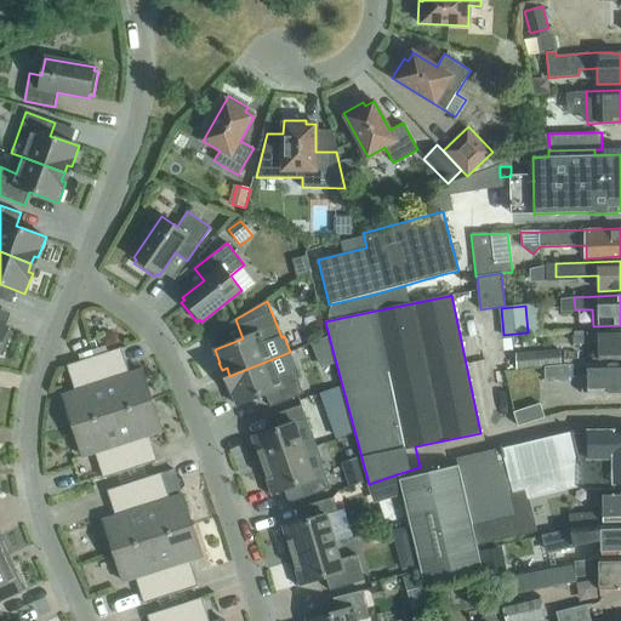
[(7,329),(0,325),(0,354),(3,357),(11,332),(7,331),(7,329)]
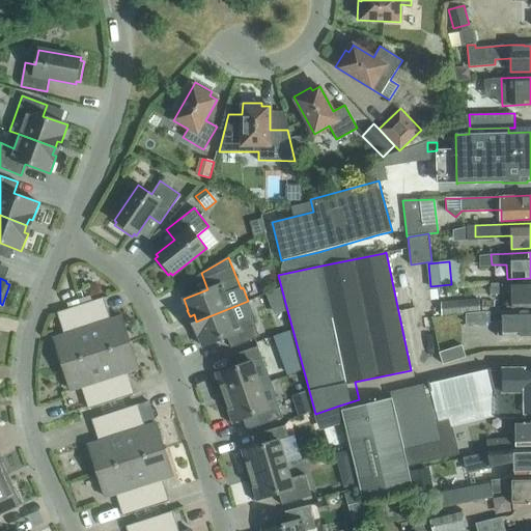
[(512,308),(530,307),(530,282),(491,283),(492,295),(512,294),(512,308)]
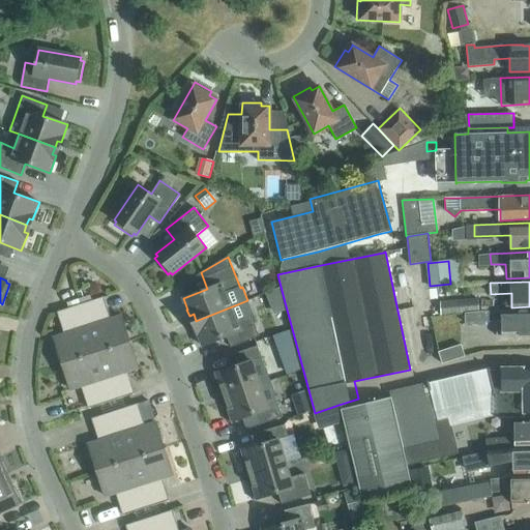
[(104,297),(81,304),(96,353),(129,342),(121,316),(111,319),(104,297)]
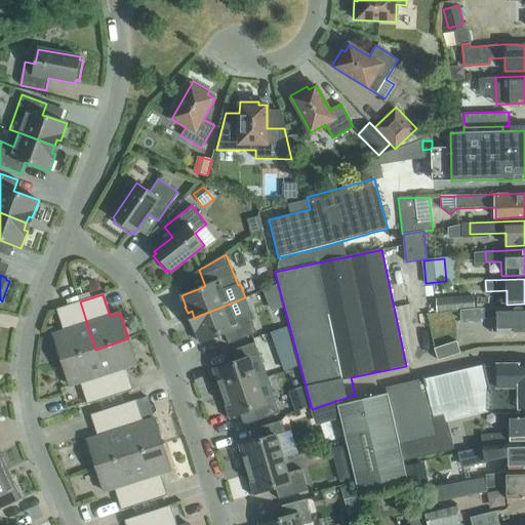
[(474,308),(474,296),(436,299),(436,312),(474,308)]
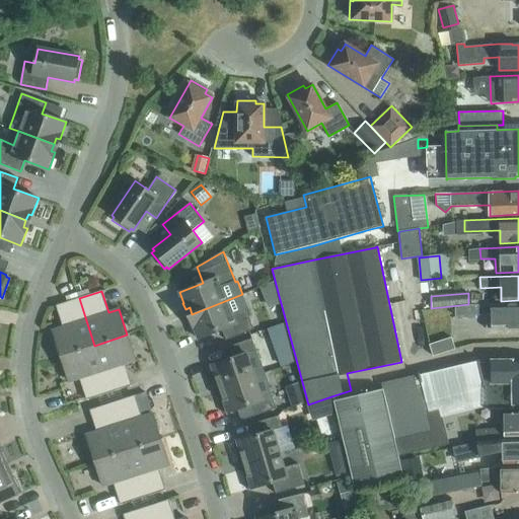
[(195,321),(191,322),(193,328),(194,328),(198,339),(222,329),(226,341),(254,329),(245,308),(247,307),(242,294),(192,314),(195,321)]
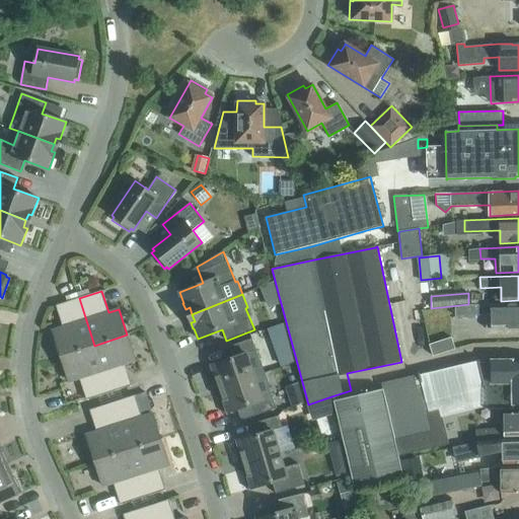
[(279,296),(266,301),(269,308),(281,303),(279,296)]
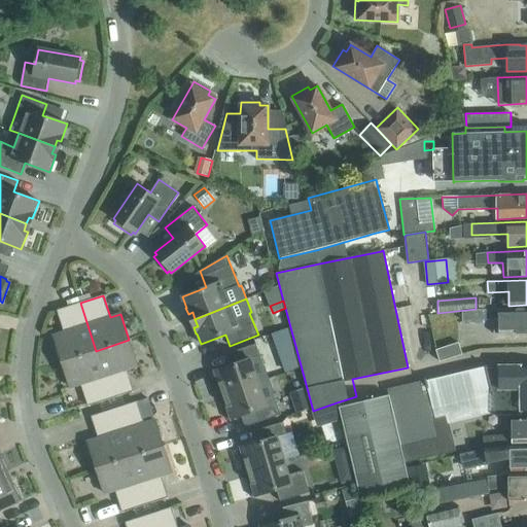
[(479,310),(491,310),(491,301),(479,301),(479,310)]
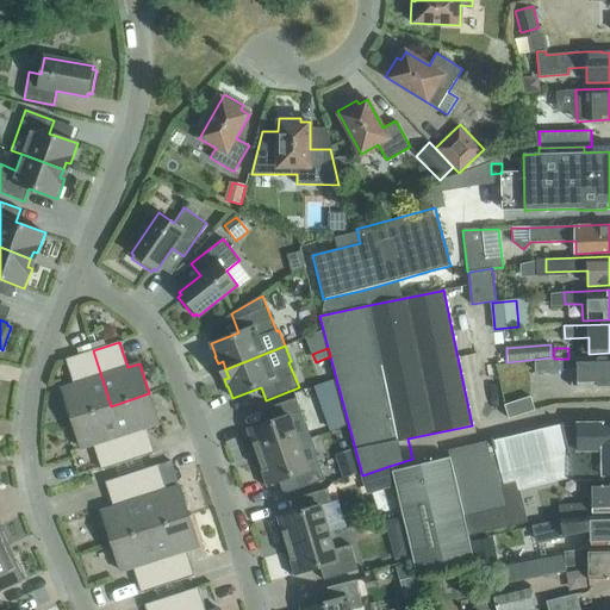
[(111,406),(93,350),(66,359),(74,384),(62,388),(72,418),(111,406)]
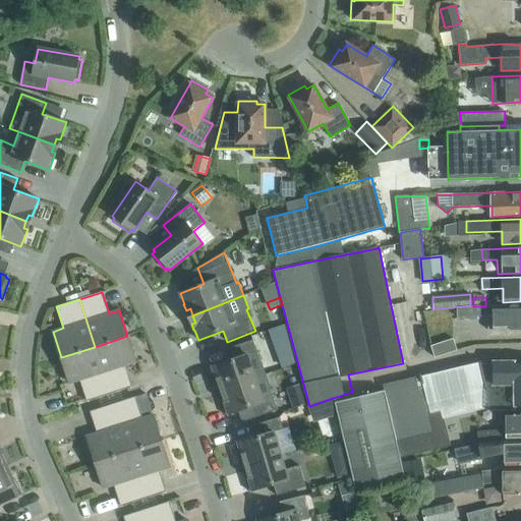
[(487,316),(488,327),(488,330),(494,330),(494,331),(520,329),(520,304),(485,306),(473,306),(457,308),(457,317),(487,316)]
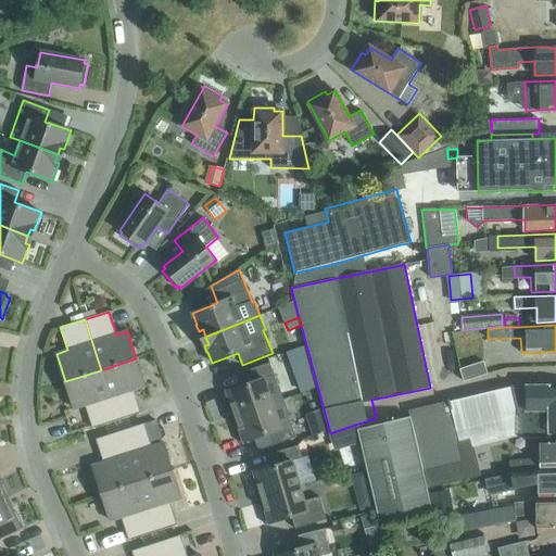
[(307,363),(303,349),(290,353),(295,367),(307,363)]
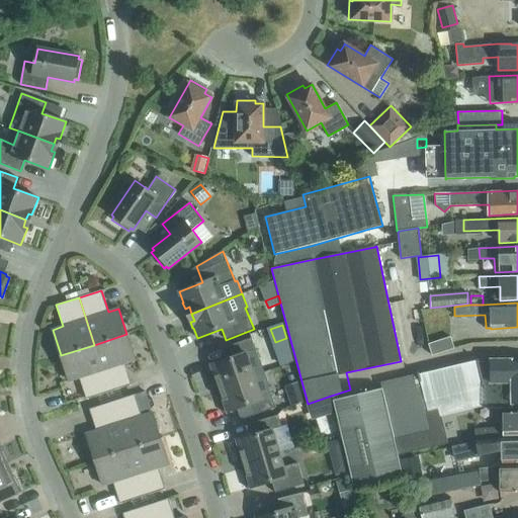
[(136,360),(126,334),(94,345),(109,392),(132,384),(124,363),(136,360)]
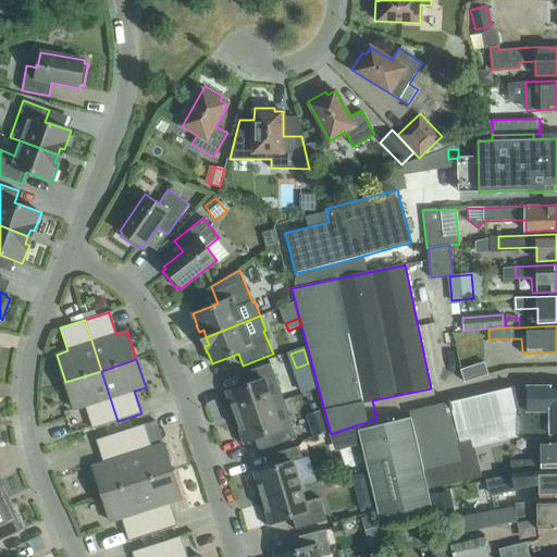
[(465,383),(489,375),(484,362),(460,370),(465,383)]
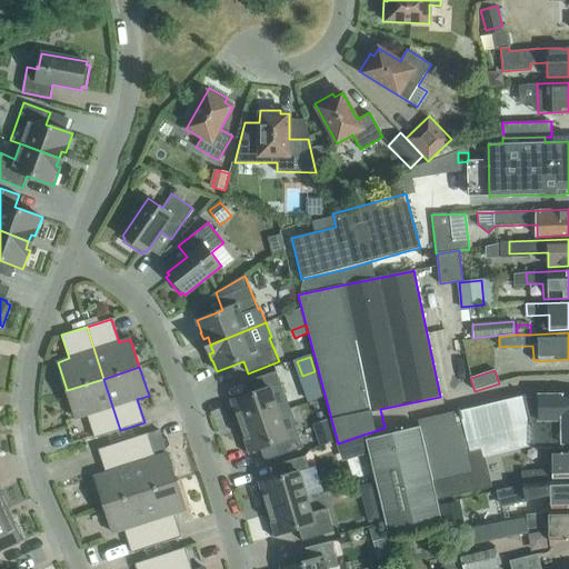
[(285,397),(281,385),(276,371),(249,380),(253,392),(227,402),(233,420),(238,419),(240,427),(279,413),(275,400),(285,397)]
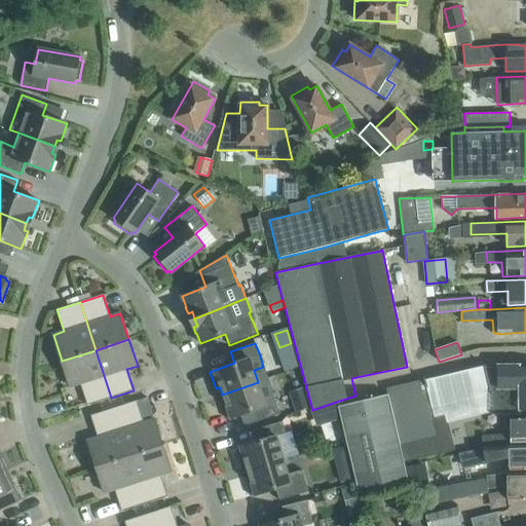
[(111,398),(96,350),(62,361),(70,387),(81,384),(87,405),(111,398)]
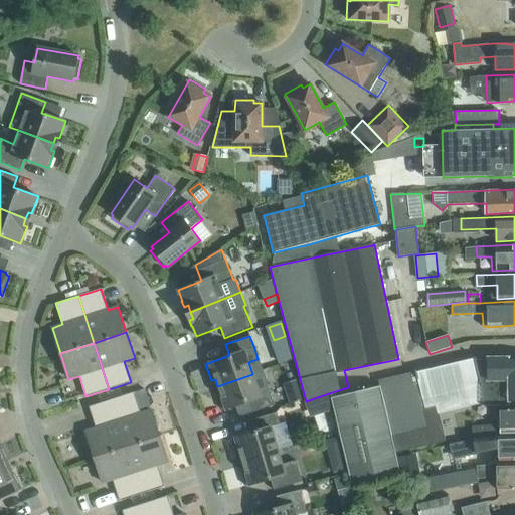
[(508,404),(508,401),(514,401),(514,359),(509,360),(509,357),(487,357),(487,359),(475,359),(475,357),(415,372),(416,377),(380,386),(330,398),(332,405),(344,457),(347,468),(351,484),(399,472),(395,453),(391,437),(428,428),(441,424),(439,413),(480,403),(481,405),(508,404)]
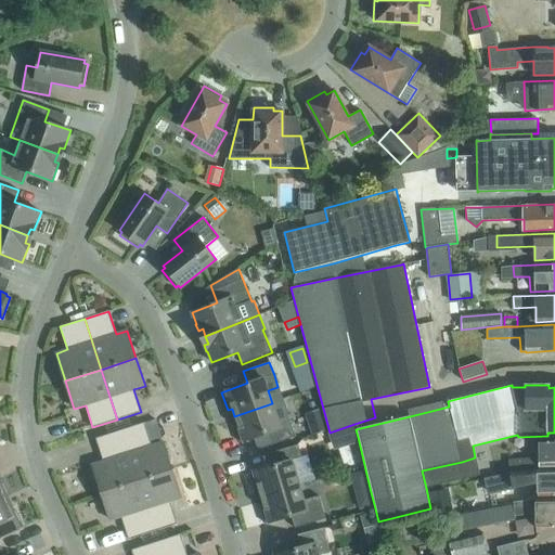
[(295,437),(291,423),(286,412),(276,415),(272,403),(234,416),(236,423),(233,425),(240,442),(266,434),(269,446),(295,437)]
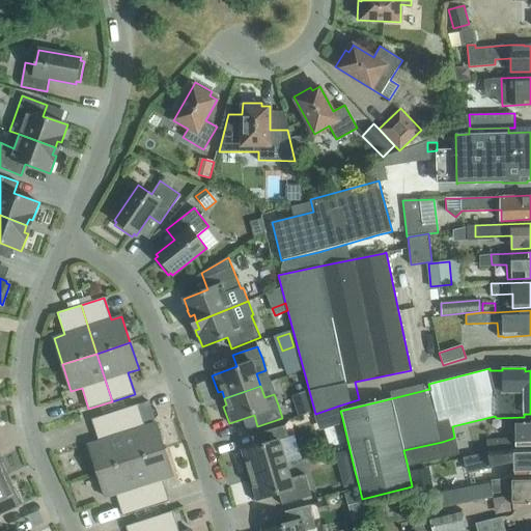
[(294,396),(301,416),(314,412),(307,392),(294,396)]
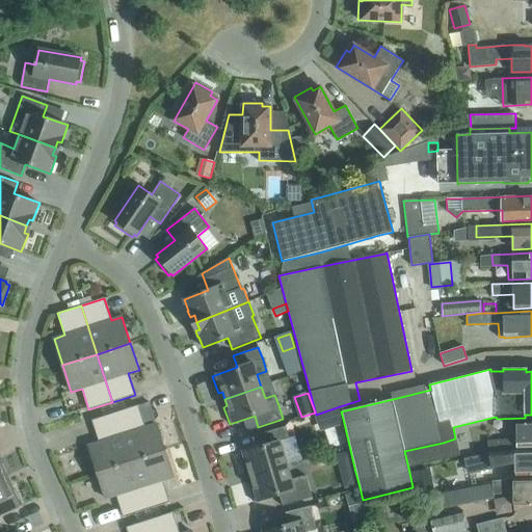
[(138,405),(115,413),(131,461),(165,450),(157,424),(145,427),(138,405)]
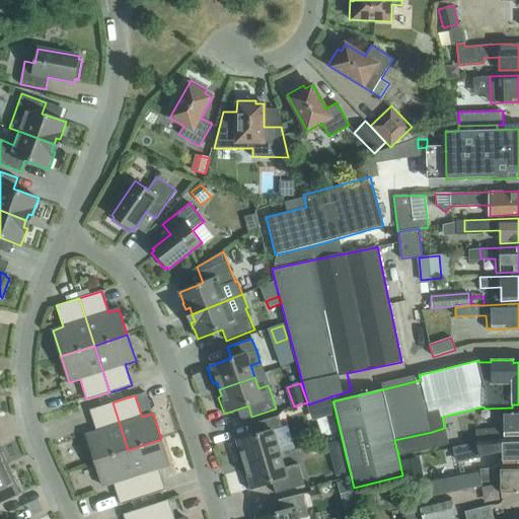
[(308,404),(311,417),(335,410),(331,396),(308,404)]
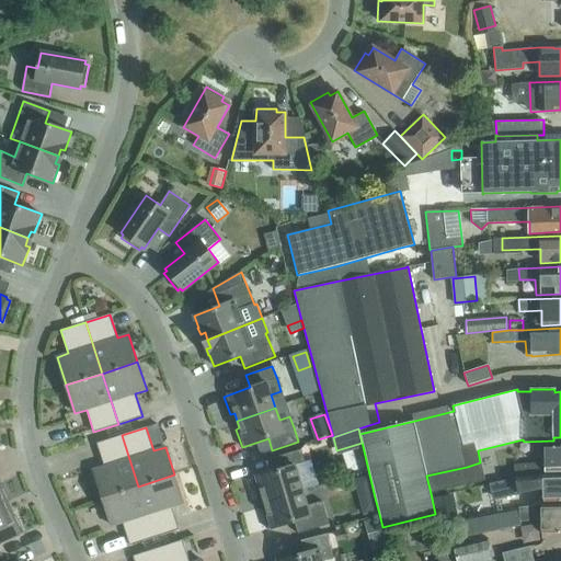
[(138,487),(122,435),(98,443),(104,466),(93,470),(102,497),(138,487)]
